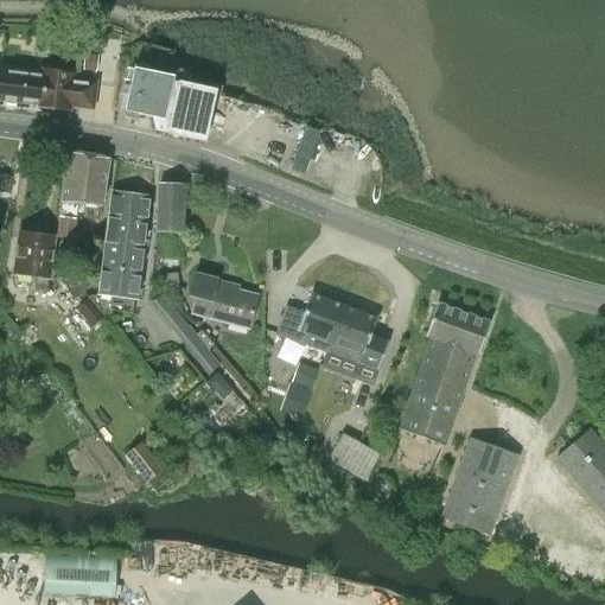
[(135,65),(126,107),(126,109),(153,115),(157,128),(167,131),(180,69),(172,67),(170,74),(135,65)]
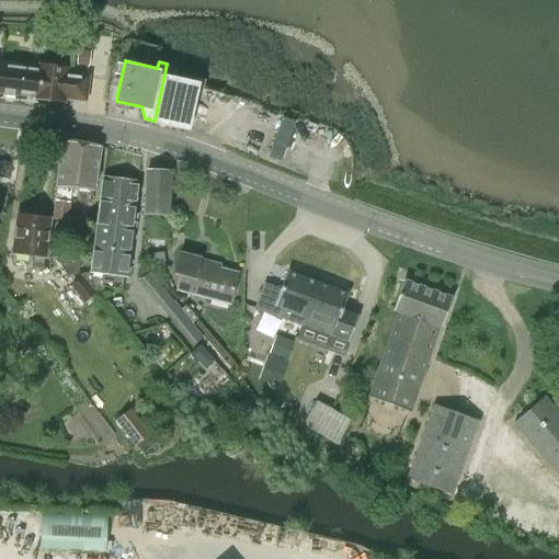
[(59,100),(66,100),(66,94),(87,98),(90,75),(67,71),(67,67),(43,64),(42,68),(0,63),(0,89),(4,90),(4,93),(15,94),(16,91),(38,93),(38,95),(59,98),(59,100)]
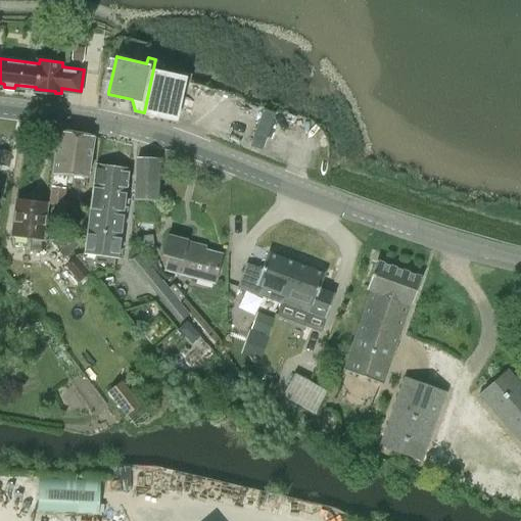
[(155,59),(144,112),(177,120),(186,77),(160,72),(163,60),(155,59)]
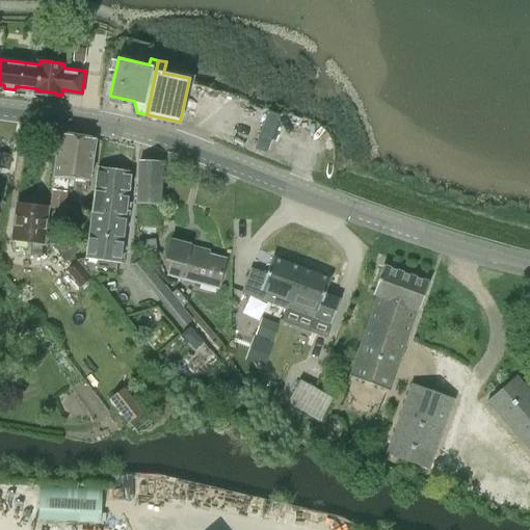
[(281,113),(270,109),(257,148),(267,152),(281,113)]
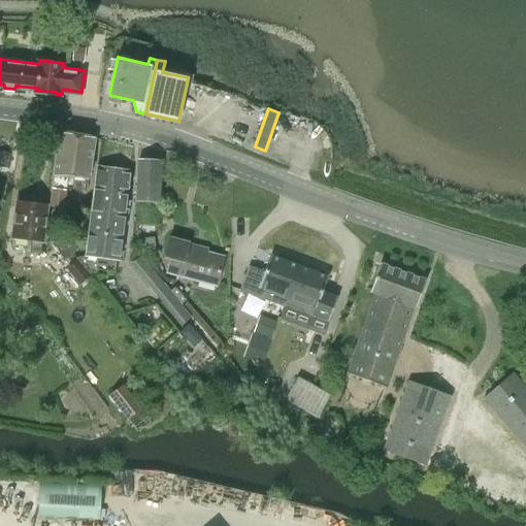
[(61,130),(54,174),(50,203),(65,205),(70,175),(90,177),(96,135),(61,130)]
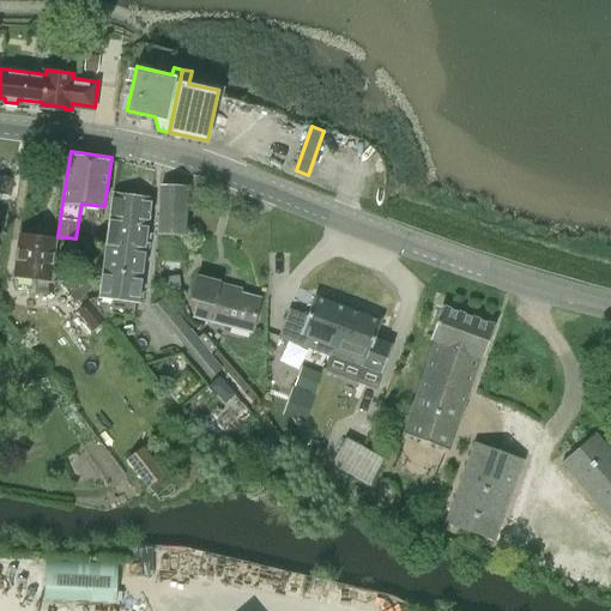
[(0,191),(11,193),(12,175),(0,173),(0,191)]
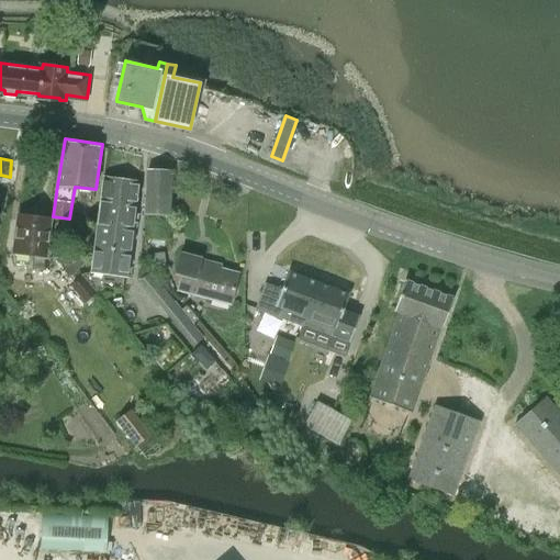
[(148,168),(145,212),(170,214),(172,169),(148,168)]
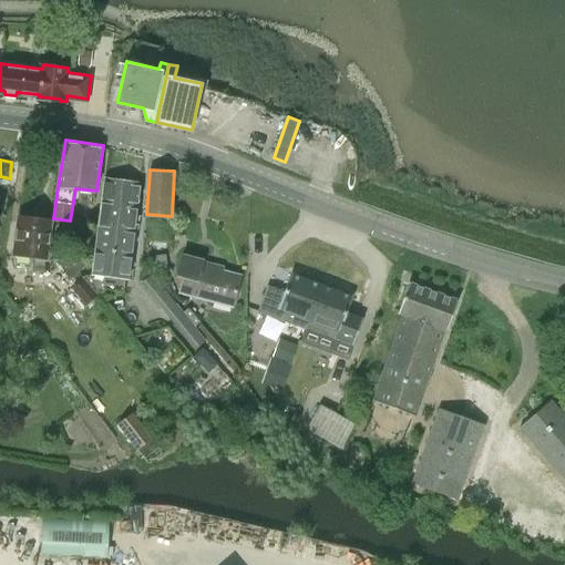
[(105,176),(103,199),(139,205),(142,181),(105,176)]
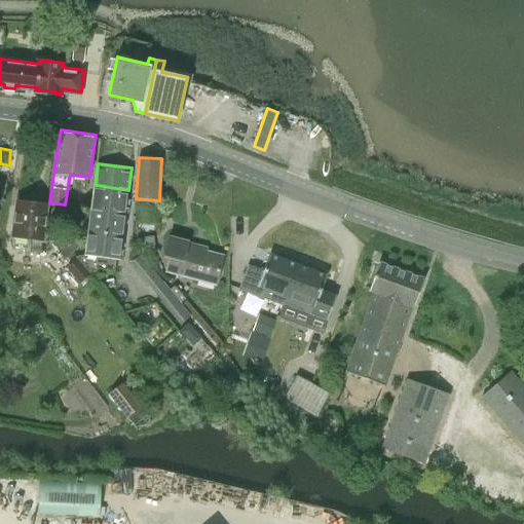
[(96,185),(92,208),(125,212),(128,190),(96,185)]
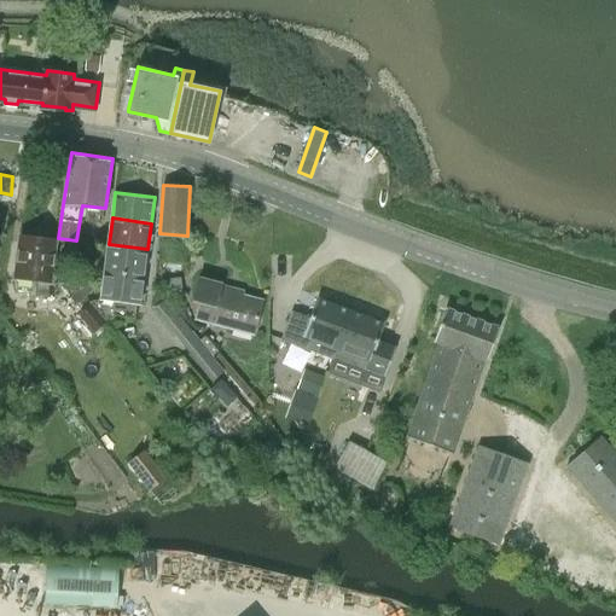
[(22,234),(16,275),(38,278),(36,289),(48,290),(50,279),(51,279),(56,239),(40,237),(40,233),(28,232),(28,236),(22,234)]
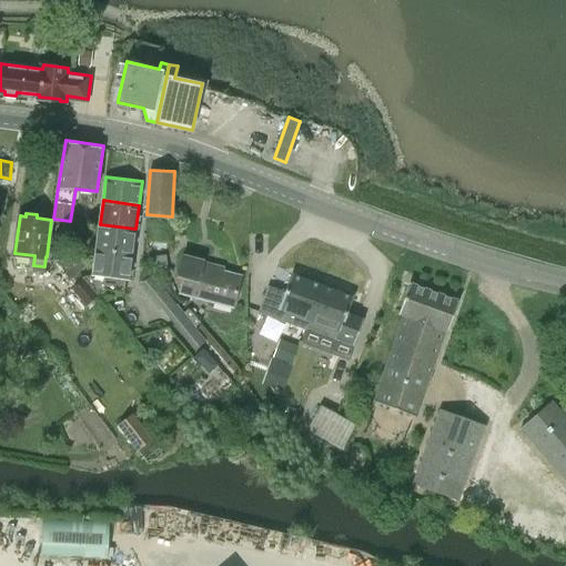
[(100,224),(97,248),(132,253),(135,229),(100,224)]
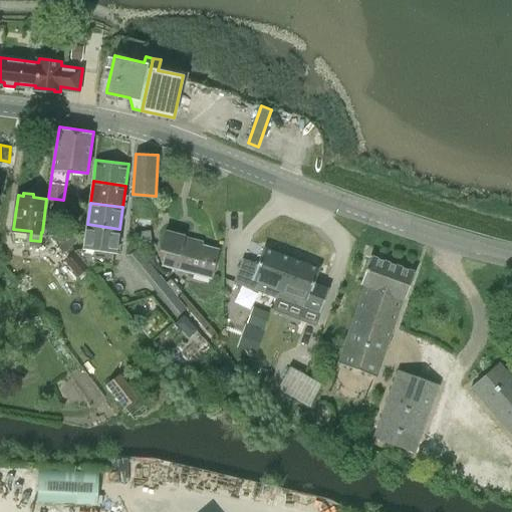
[(119,229),(87,224),(84,246),(116,250),(119,229)]
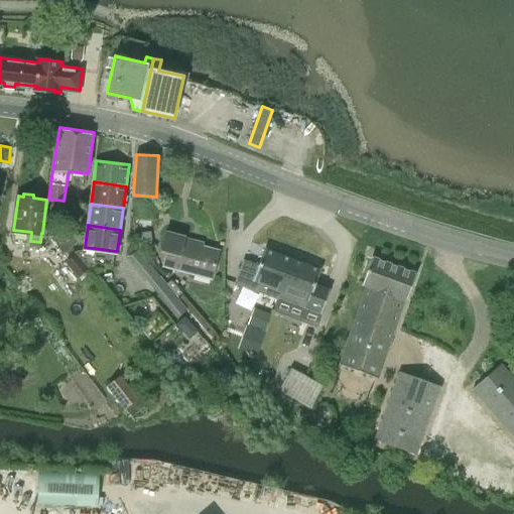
[(139,231),(141,247),(153,245),(151,229),(139,231)]
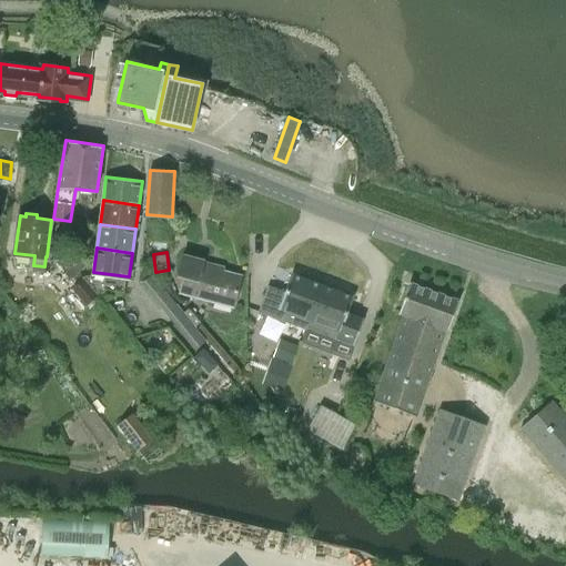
[(234,305),(243,273),(218,266),(219,262),(204,259),(205,258),(184,252),(179,273),(185,275),(181,291),(234,305)]
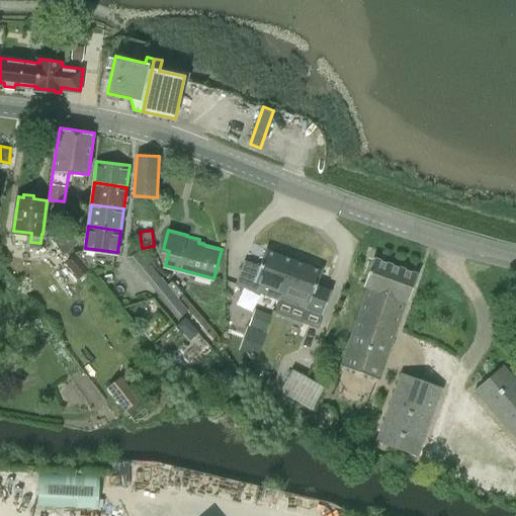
[(246,260),(238,283),(283,301),(296,259),(266,248),(260,265),(246,260)]
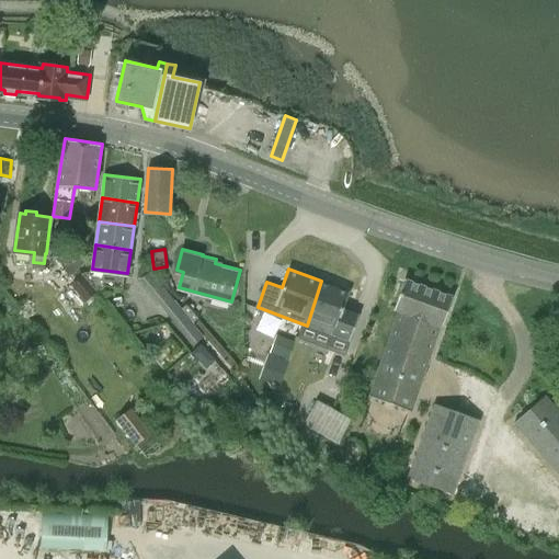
[(143,278),(152,292),(163,284),(152,271),(143,278)]
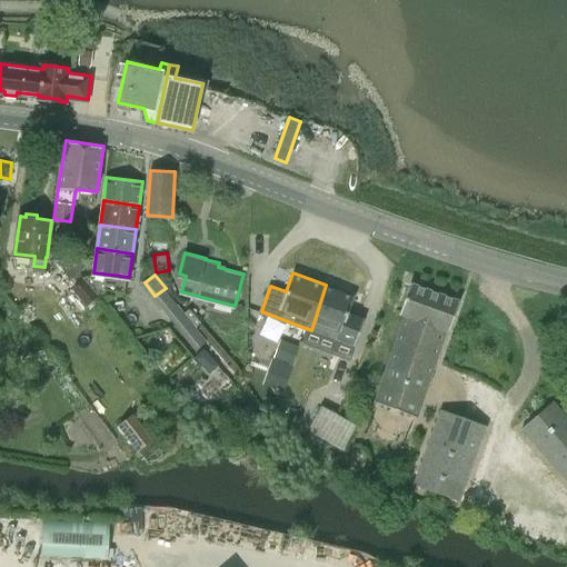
[(85,279),(75,288),(87,304),(98,295),(85,279)]
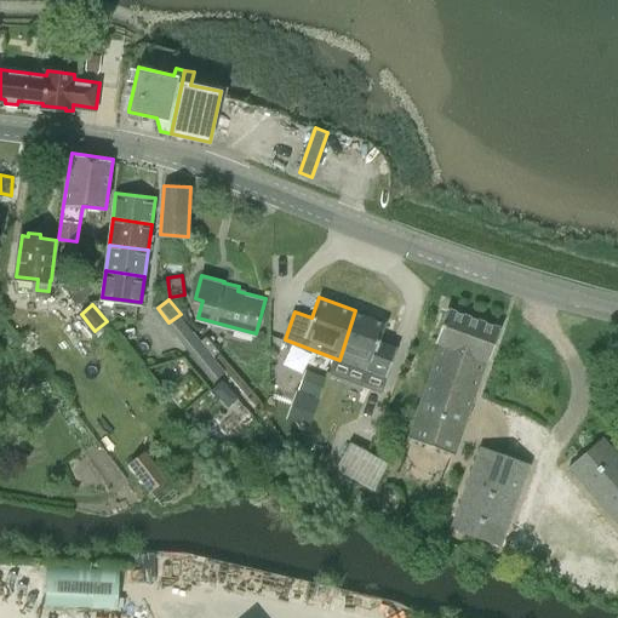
[(441,343),(431,373),(476,389),(487,360),(490,360),(502,326),(448,308),(436,341),(441,343)]
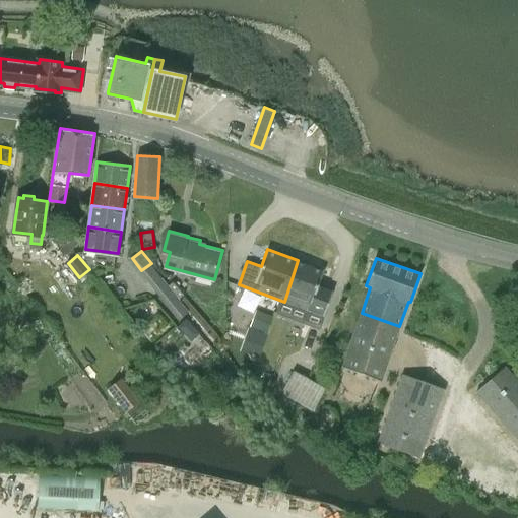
[(298,260),(284,302),(324,316),(333,294),(318,287),(324,270),(298,260)]
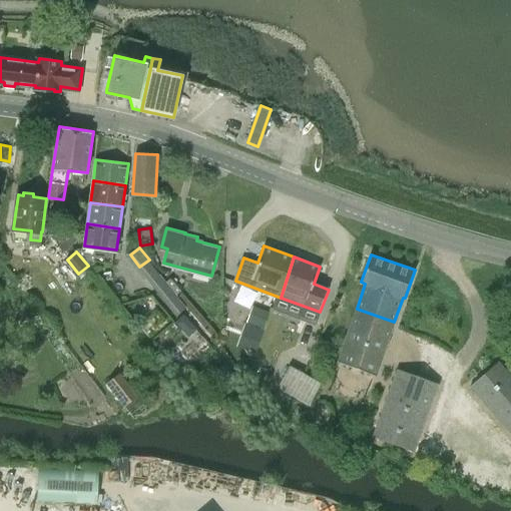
[(149,260),(139,267),(149,279),(158,272),(149,260)]
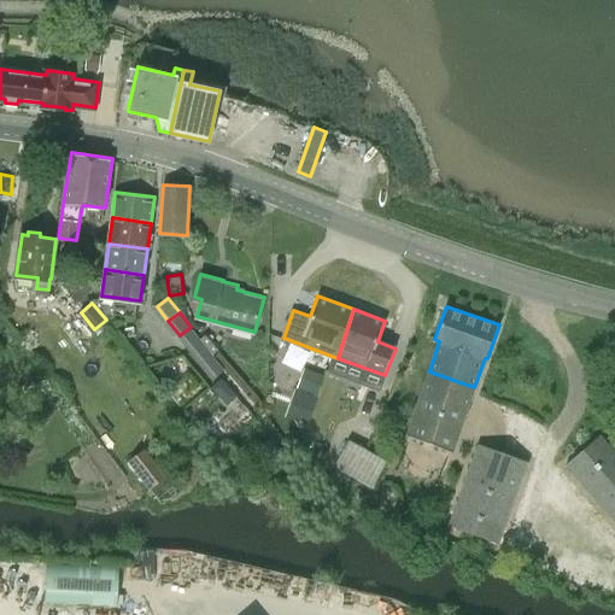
[(191,327),(180,335),(192,350),(203,341),(191,327)]
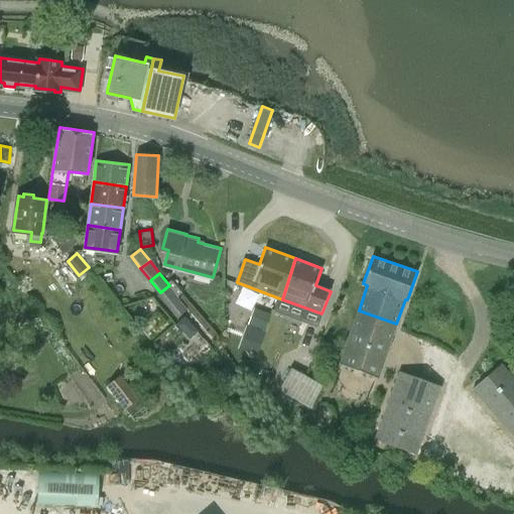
[(169,285),(160,292),(169,304),(179,296),(169,285)]
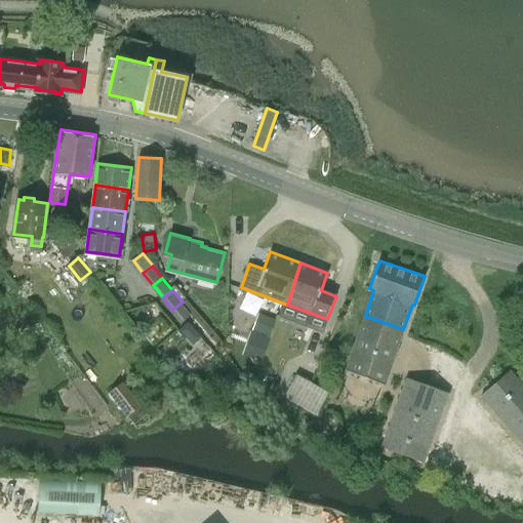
[(403,329),(365,316),(346,369),(385,383),(403,329)]
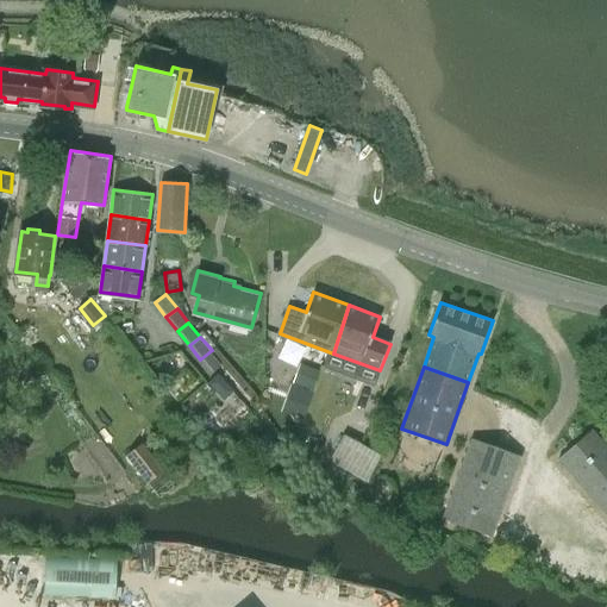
[(606,446),(592,429),(559,457),(606,512),(606,446)]
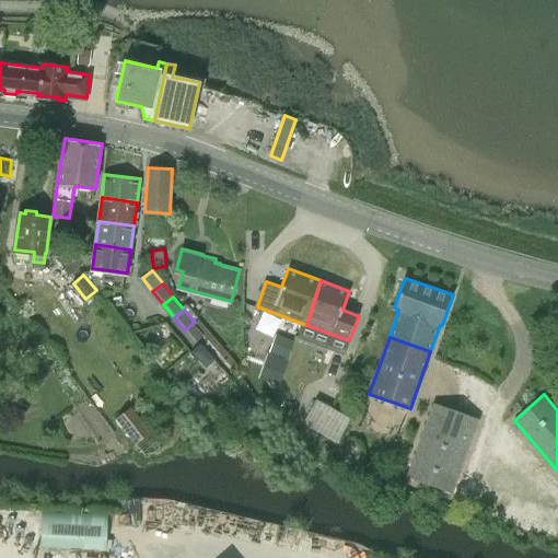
[(304,422),(338,440),(351,418),(317,399),(304,422)]
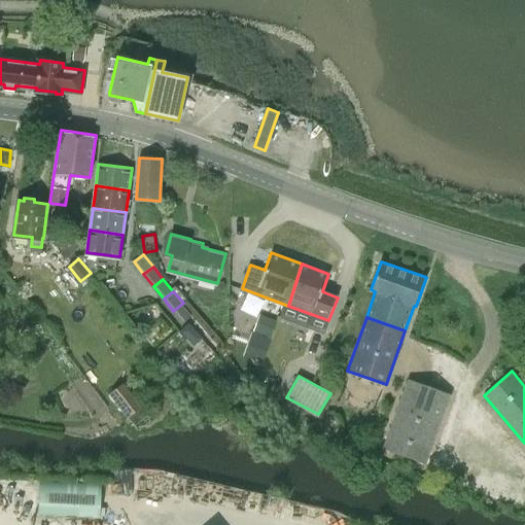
[(450,393),(409,378),(384,448),(424,462),(438,427),(439,428),(446,406),(450,393)]
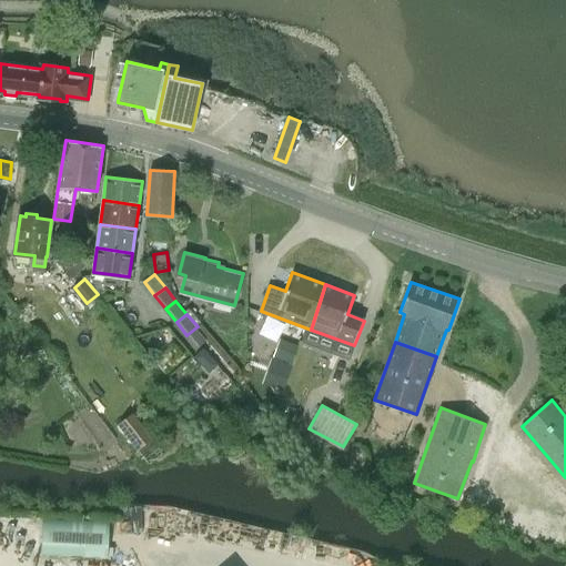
[(134,412),(119,423),(139,450),(154,437),(134,412)]
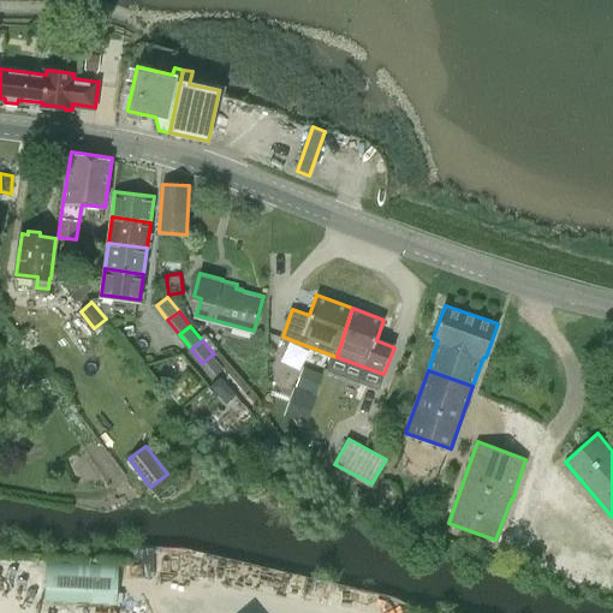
[(48,561),(47,599),(118,601),(119,564),(48,561)]
